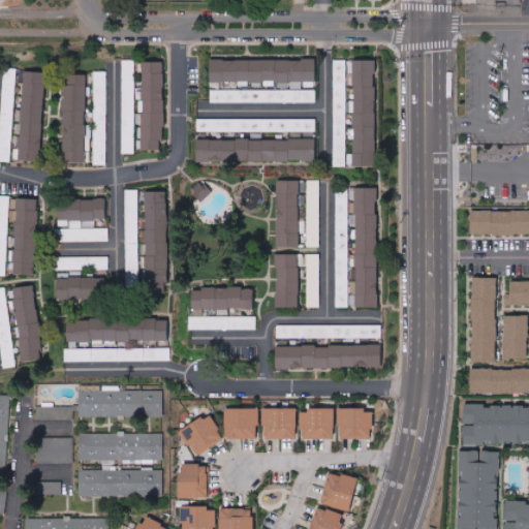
[(211,58),(211,80),(317,82),(317,59),(211,58)]
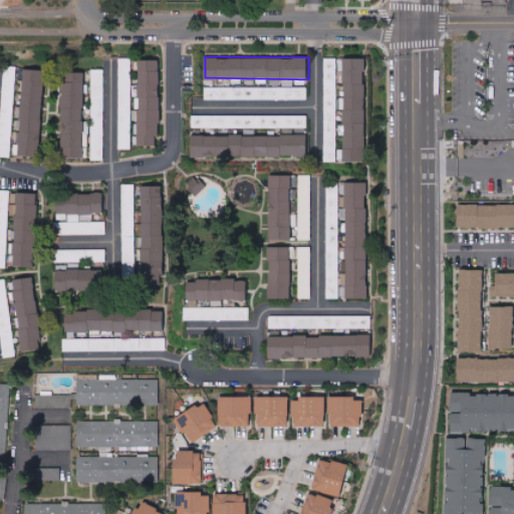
[(325,162),(337,162),(337,57),(324,57),(325,162)]
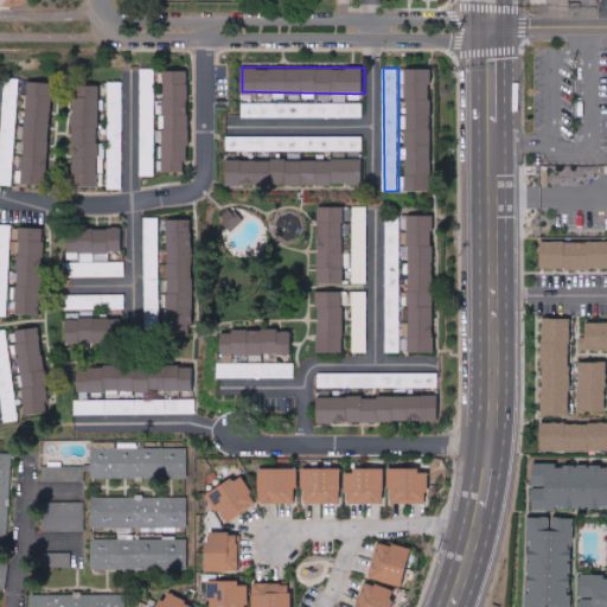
[(408,68),(408,190),(434,190),(434,68),(408,68)]
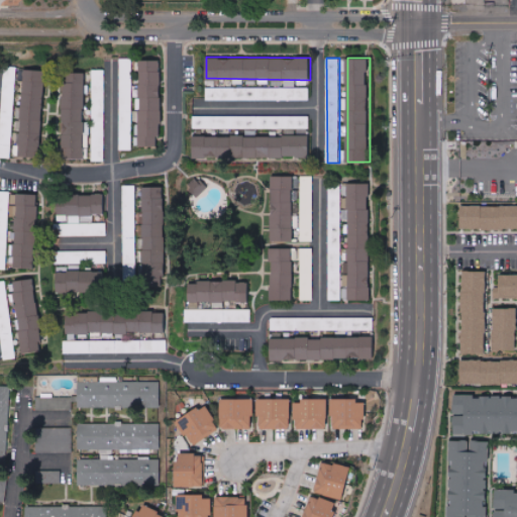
[(131,78),(131,59),(120,59),(120,77),(126,77),(126,78),(131,78)]
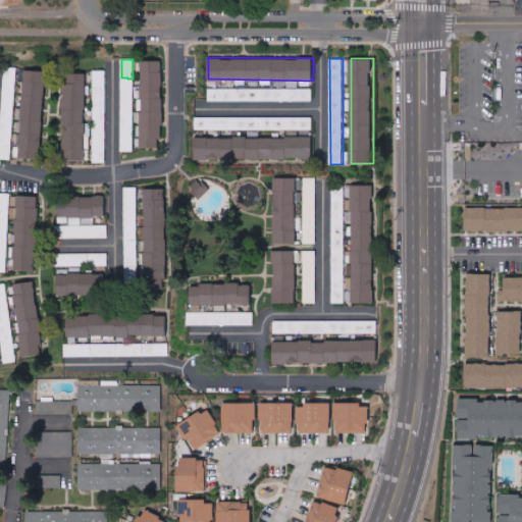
[(141,147),(162,147),(163,60),(142,59),(141,147)]
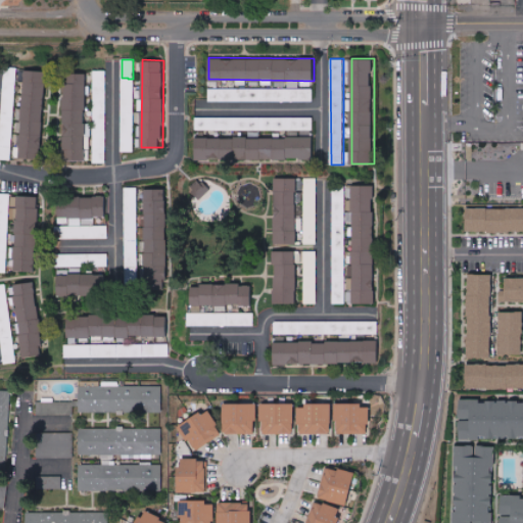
[(0,159),(12,160),(15,69),(3,68),(0,139),(0,159)]
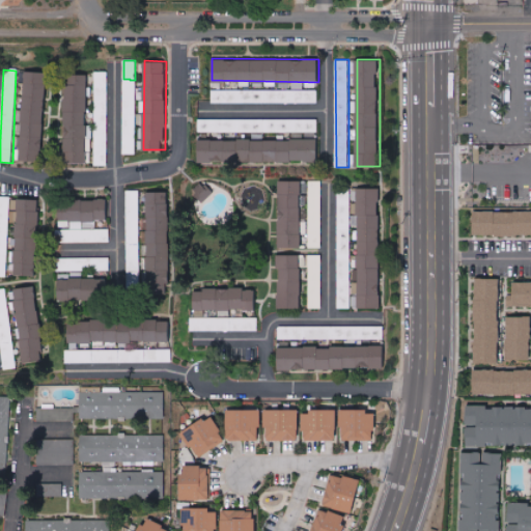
[(21,161),(43,162),(46,72),(24,71),(21,161)]
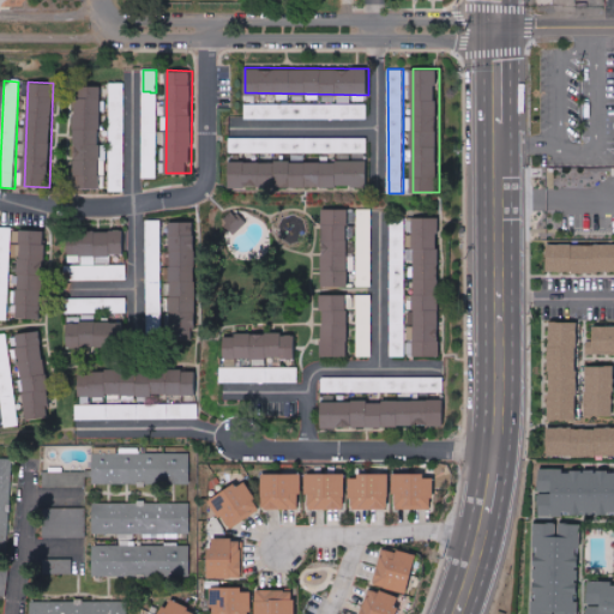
[(101,86),(74,86),(74,187),(101,187),(101,86)]
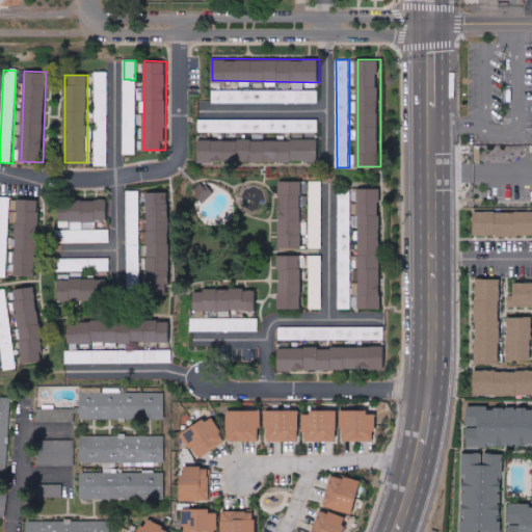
[(212,104),(318,103),(318,89),(211,90),(212,104)]
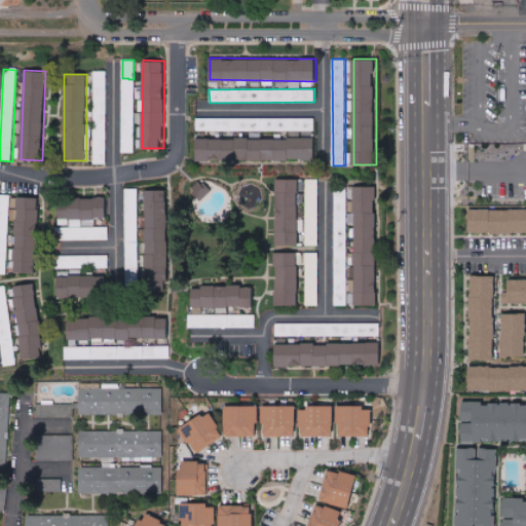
[(314,117),(195,118),(196,132),(314,130),(314,117)]
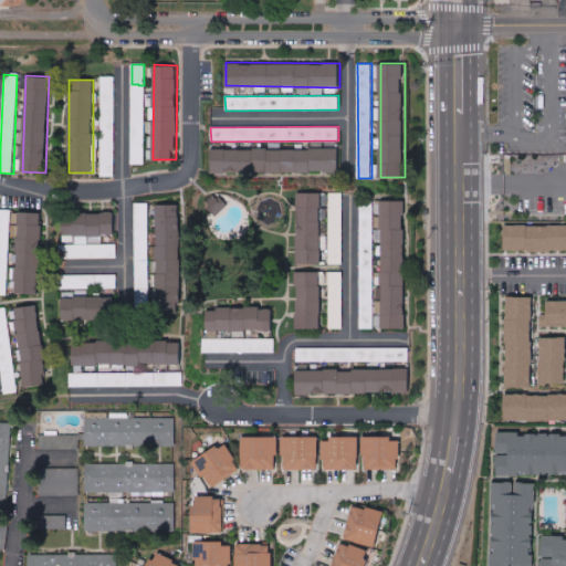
[(211,148),(211,173),(339,173),(339,148),(211,148)]
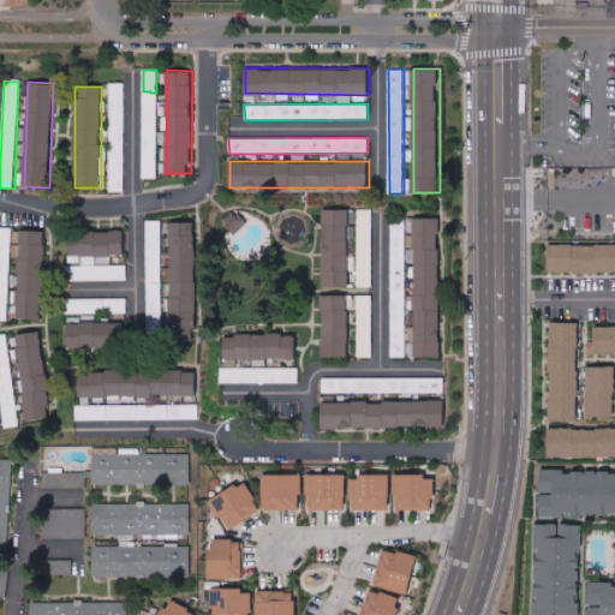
[(348,209),(322,209),(323,286),(350,286),(348,209)]
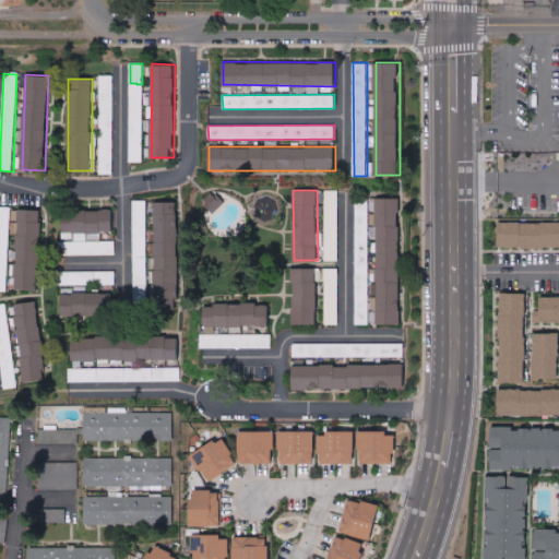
[(324,261),(339,261),(339,190),(324,190),(324,261)]
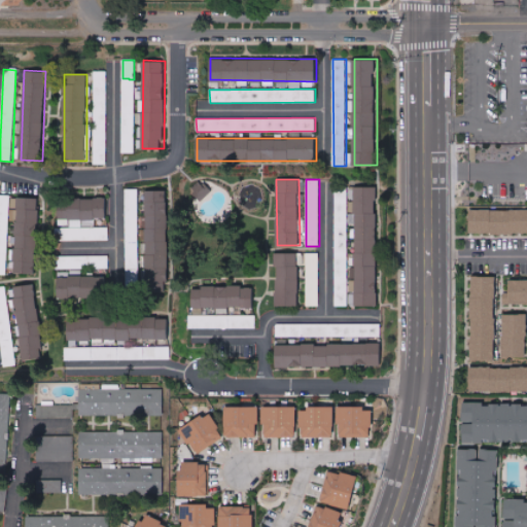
[(348,306),(347,186),(335,187),(336,307),(348,306)]
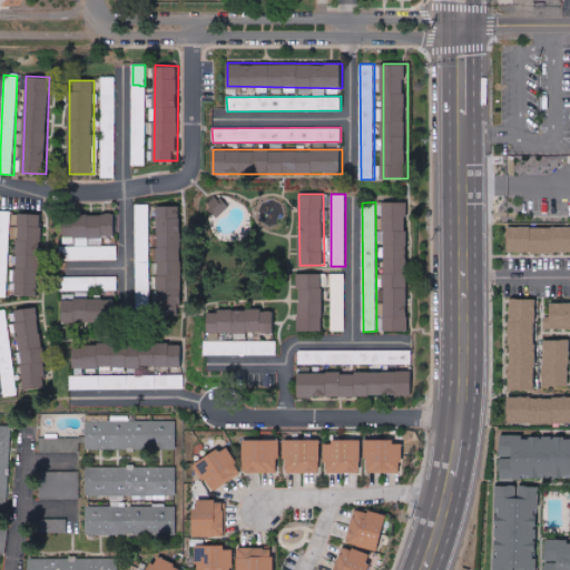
[(384,202),(384,331),(408,331),(408,202),(384,202)]
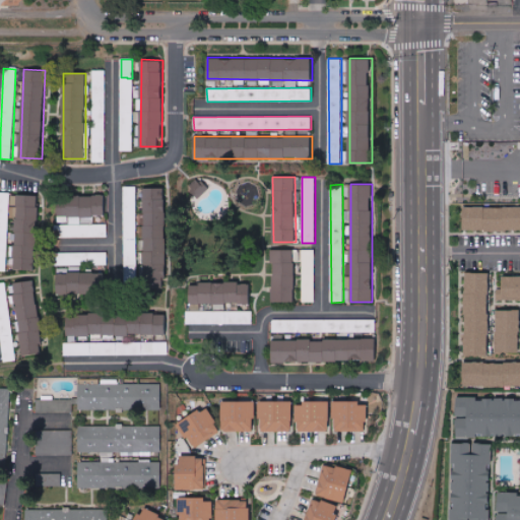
[(167,187),(144,187),(144,286),(150,286),(150,306),(167,306),(167,187)]
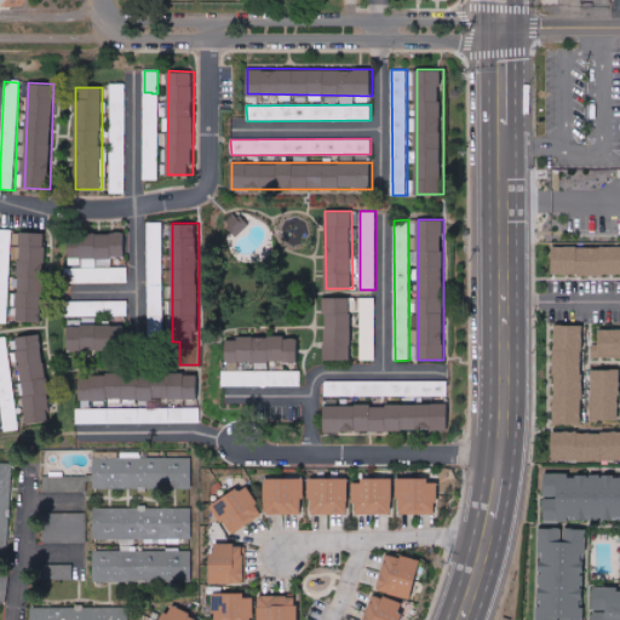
[(0,322),(7,323),(12,229),(0,228),(0,322)]
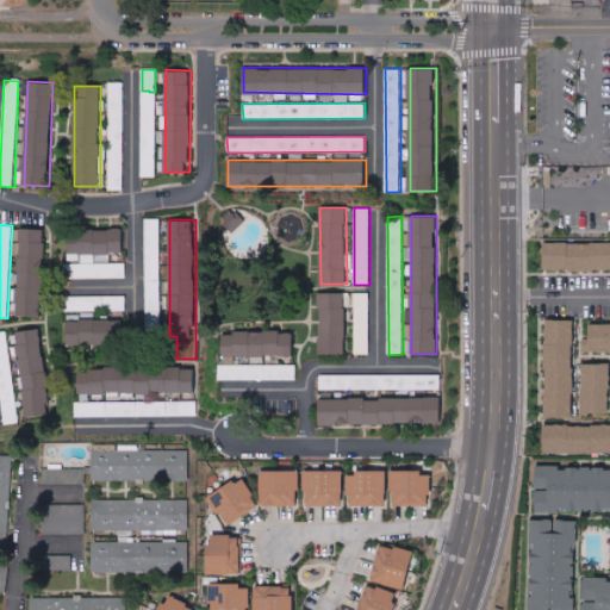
[(43,316),(45,229),(20,228),(18,316),(43,316)]
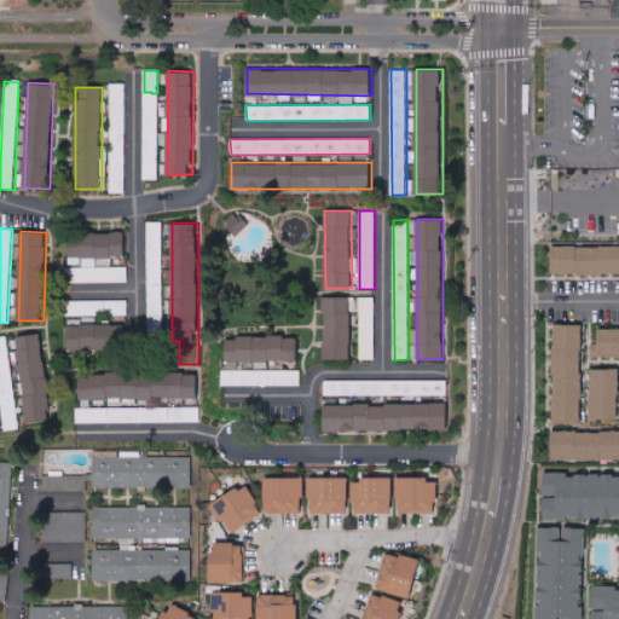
[(618,246),(553,246),(553,275),(618,273),(618,246)]
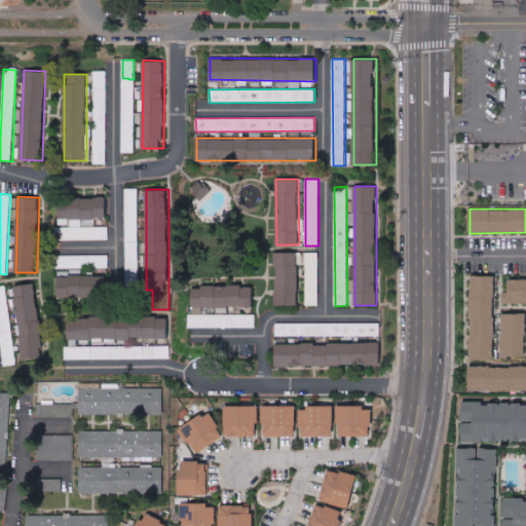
[(109,239),(108,227),(59,228),(59,240),(109,239)]
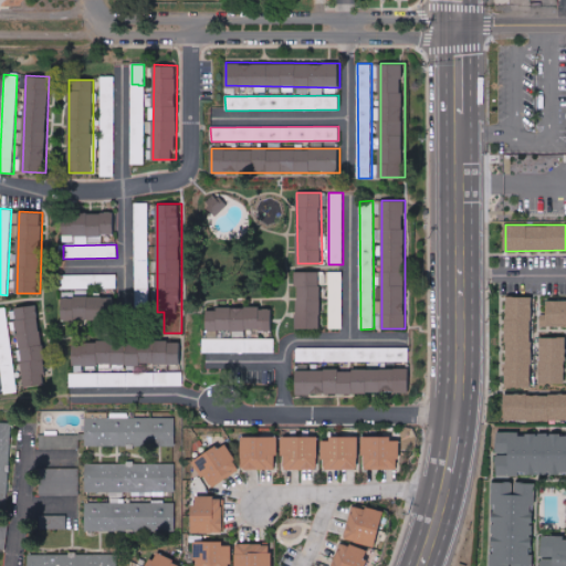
[(296,328),(320,328),(322,272),(295,271),(294,289),(299,289),(296,328)]
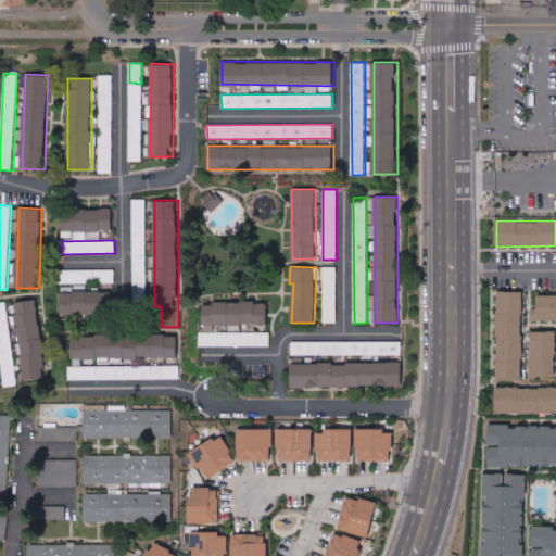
[(337,267),(323,267),(323,324),(337,324),(337,267)]
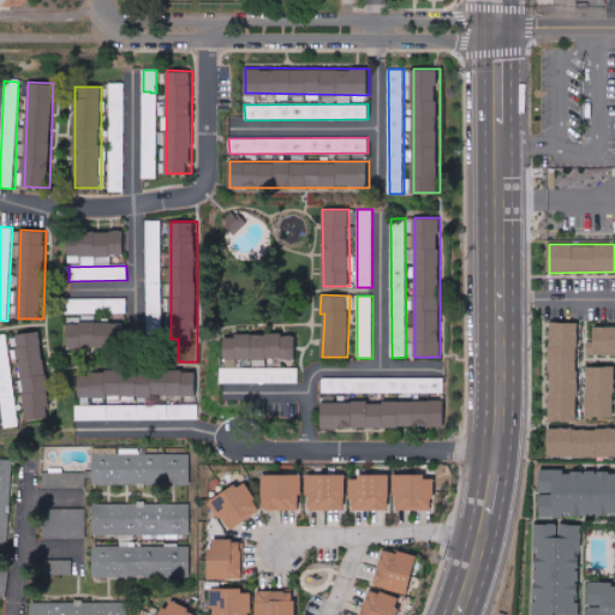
[(126,314),(127,299),(69,298),(69,312),(126,314)]
